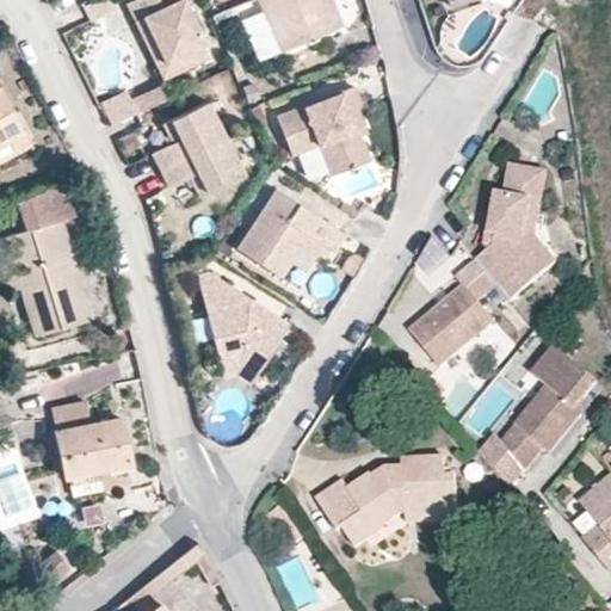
[(204,44),(205,44),(184,0),(134,0),(127,4),(135,19),(142,16),(165,63),(204,44)]
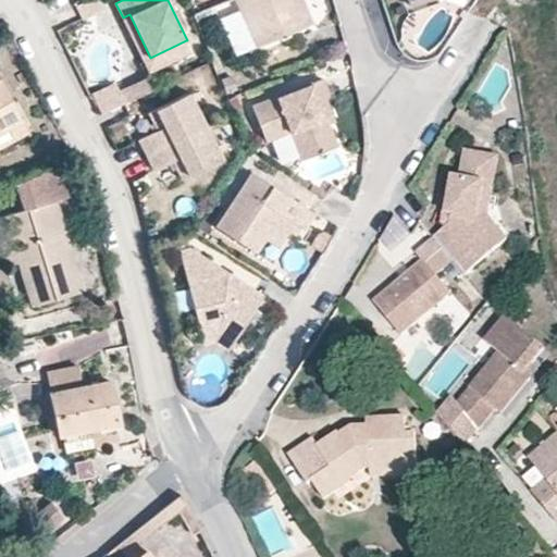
[(312,23),(301,0),(235,0),(256,47),(312,23)]
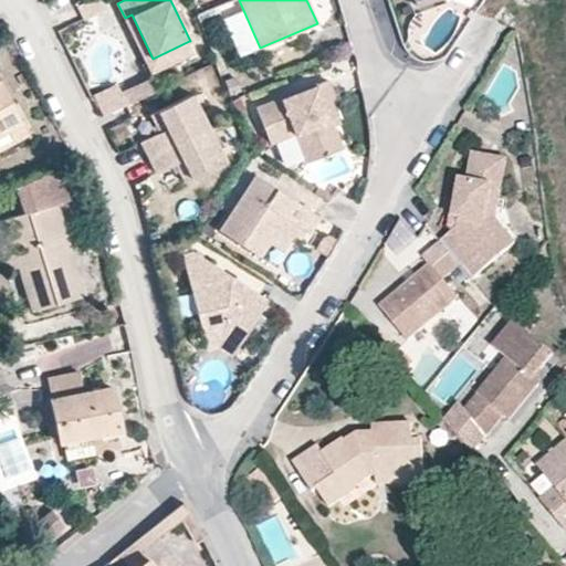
[(152,73),(195,52),(189,41),(153,59),(132,14),(125,18),(152,73)]
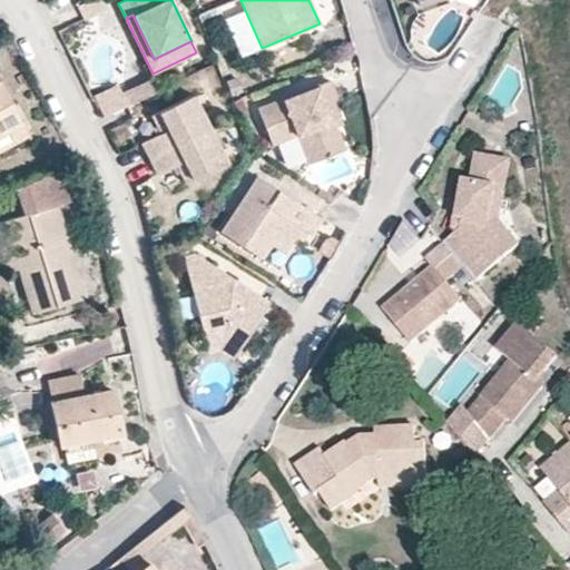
[(0,149),(29,134),(0,80),(0,149)]
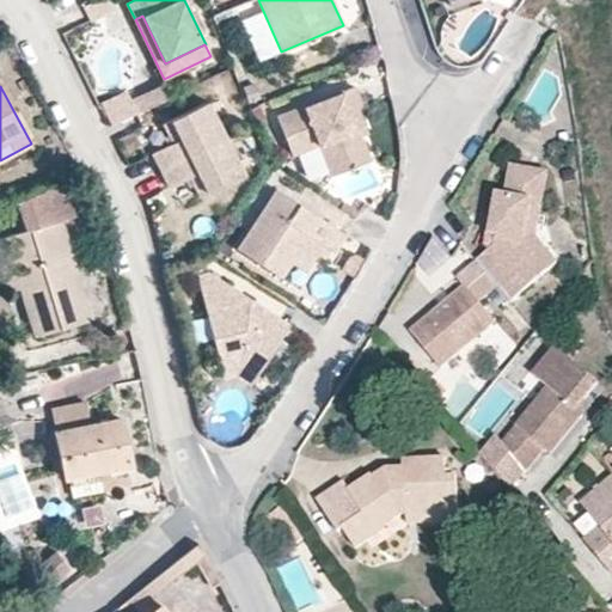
[(367,133),(357,108),(362,105),(355,86),(277,115),(293,155),(319,146),(331,175),(369,159),(361,136),(367,133)]
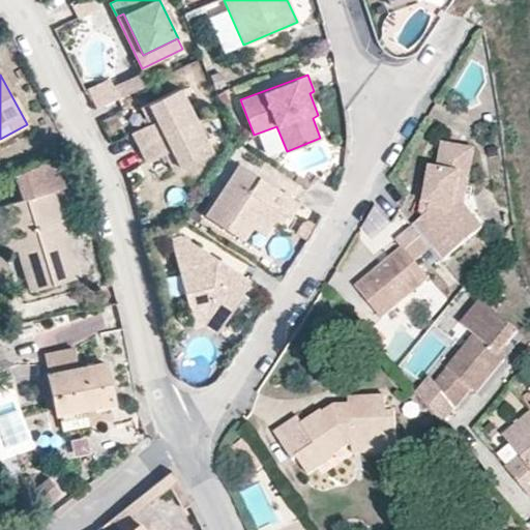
[(112,83),(88,94),(97,112),(144,89),(138,77),(114,88),(112,83)]
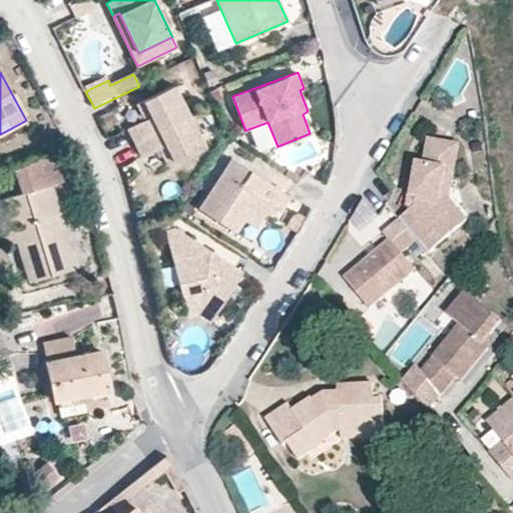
[(203,145),(173,84),(136,102),(143,118),(126,125),(141,156),(158,148),(166,163),(203,145)]
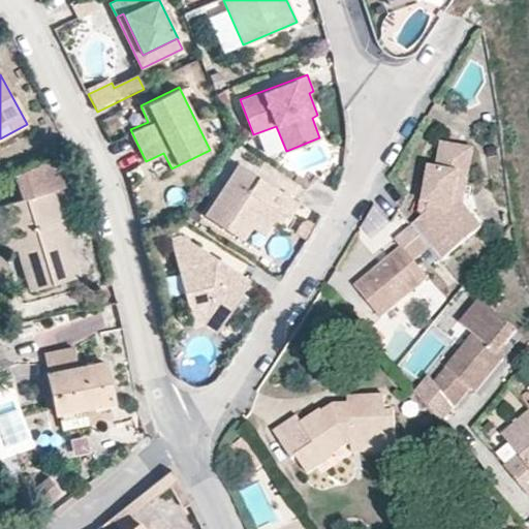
[(431,166),(424,203),(424,204),(428,205),(427,214),(423,217),(411,226),(430,248),(441,261),(473,235),(452,209),(456,188),(466,190),(473,149),(442,144),(437,167),(431,166)]
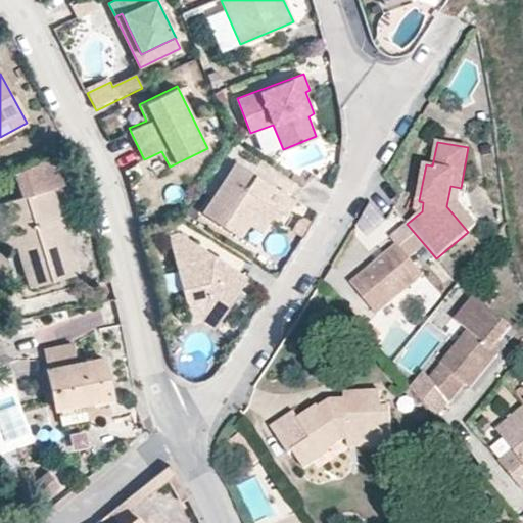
[(58,152),(14,173),(16,178),(21,198),(4,203),(16,247),(29,288),(79,274),(53,189),(68,185),(58,152)]
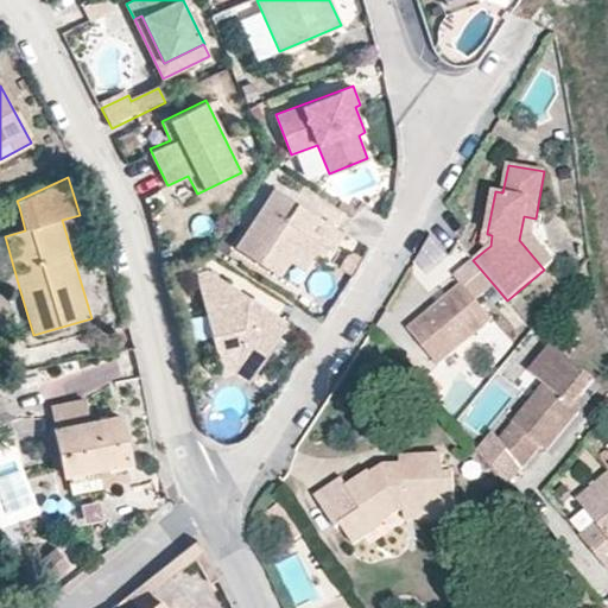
[(343,232),(274,187),(235,247),(279,276),(287,260),(303,270),(315,252),(321,242),(327,247),(331,249),(343,232)]
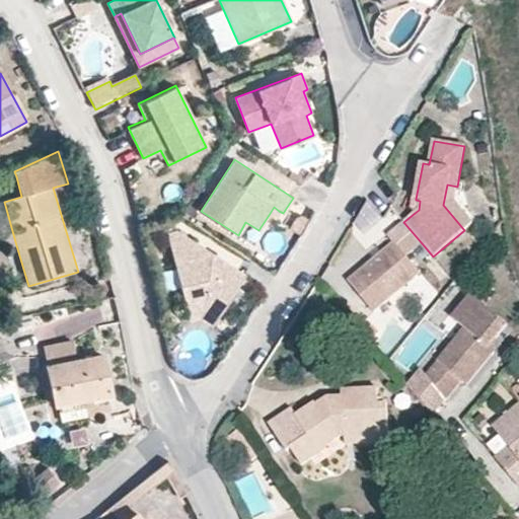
[(472,223),(454,201),(457,187),(447,184),(443,205),(464,230),(472,223)]
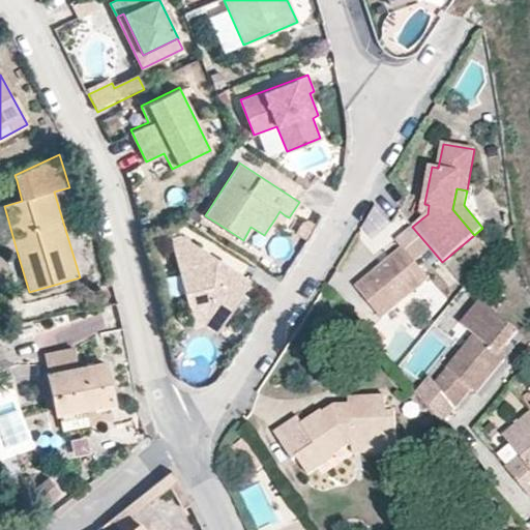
[(375,203),(358,226),(375,237),(391,214),(375,203)]
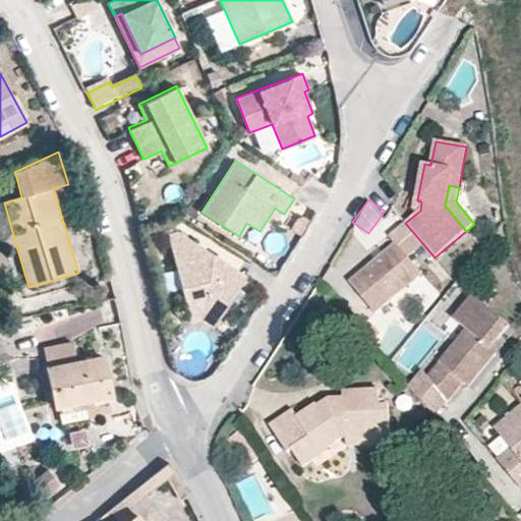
[(420,211),(421,201),(417,200),(417,199),(413,199),(411,208),(416,214),(420,211)]
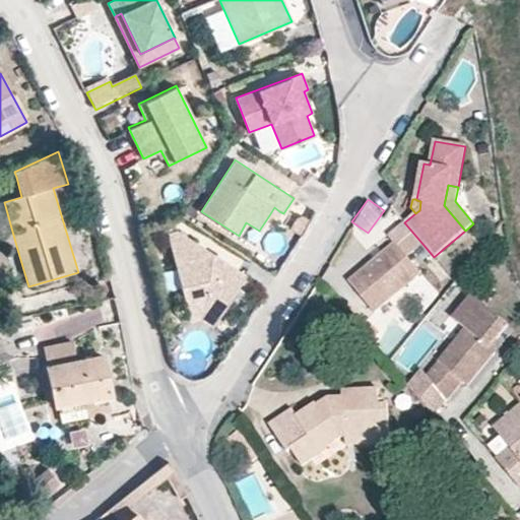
[(16,246),(4,202),(0,203),(0,225),(7,249),(16,246)]
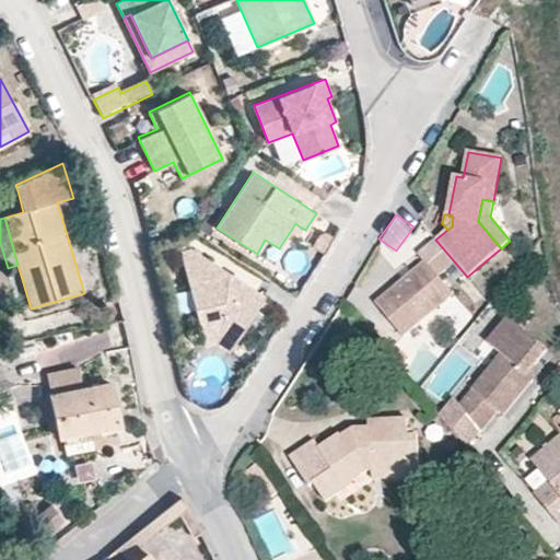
[(295,236),(301,228),(295,223),(290,232),(295,236)]
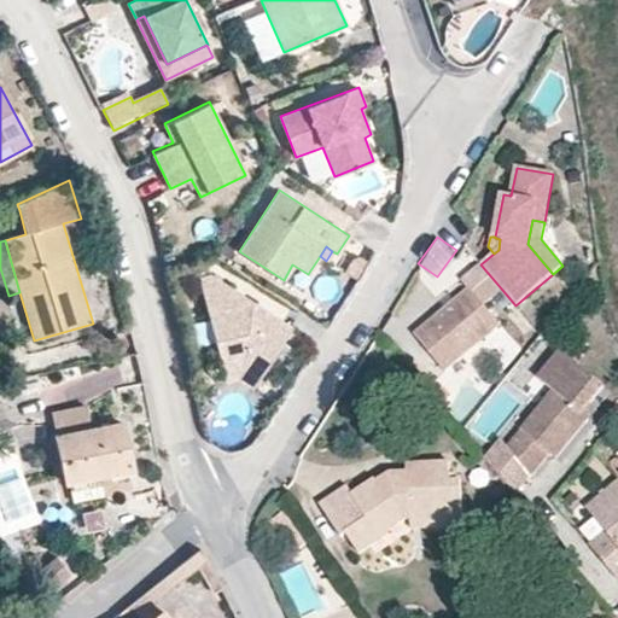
[(501,325),(484,304),(502,290),(481,264),(461,280),(470,289),(414,334),(445,372),(501,325)]
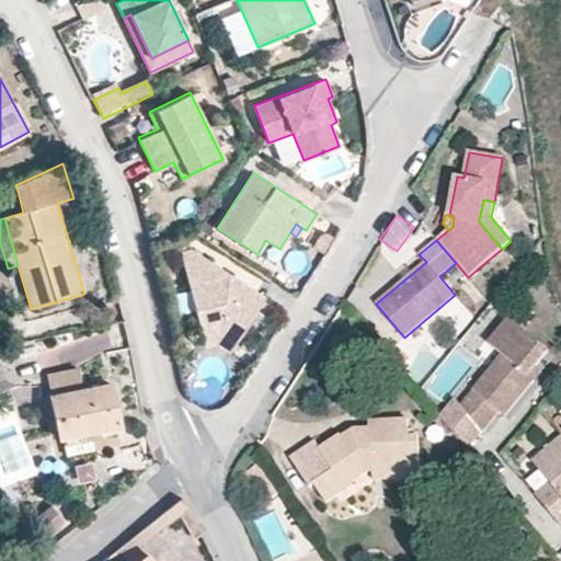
[(230,352),(265,298),(192,250),(180,253),(204,346),(217,343),(230,352)]
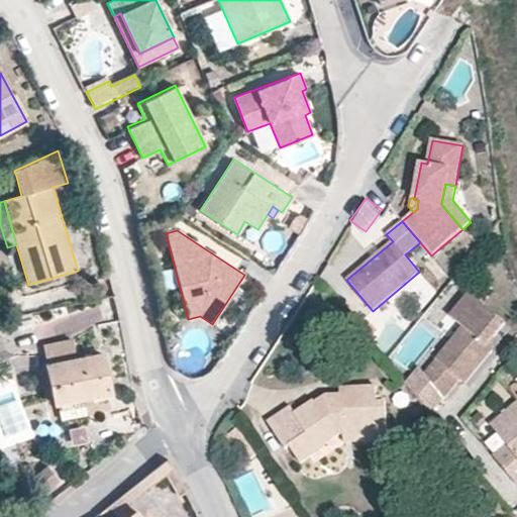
[(495,338),(506,324),(470,294),(450,317),(463,326),(425,374),(445,398),(460,380),(466,384),(492,351),(487,347),(495,338)]
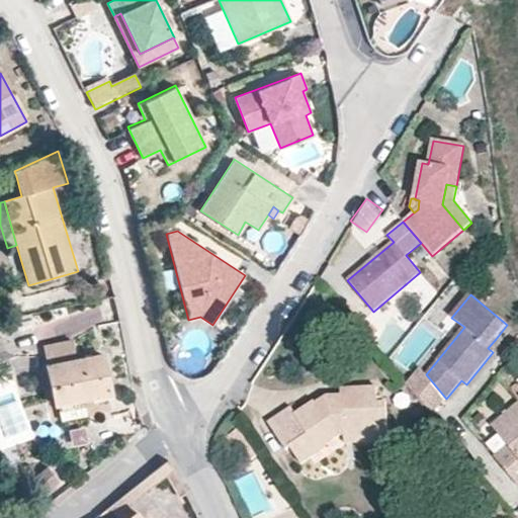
[(493,352),(501,343),(496,339),(488,348),(493,352)]
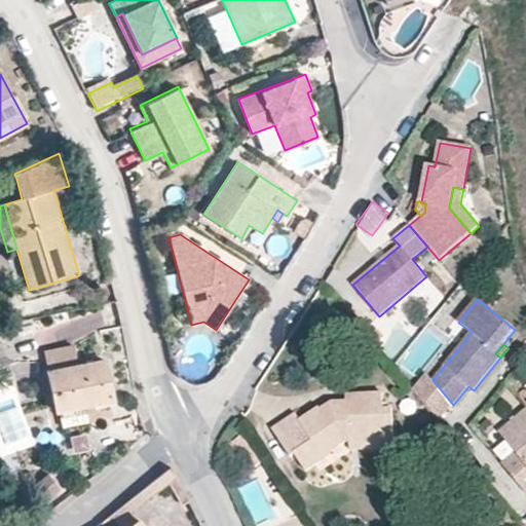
[(75,365),(71,347),(43,352),(47,371),(75,365)]
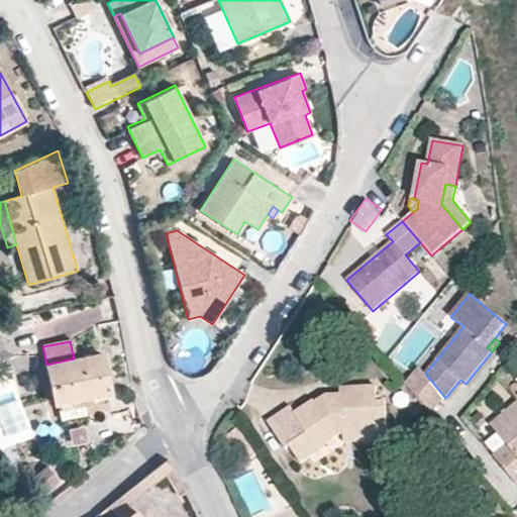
[(108,393),(101,353),(74,358),(46,365),(54,403),(84,397),(108,393)]
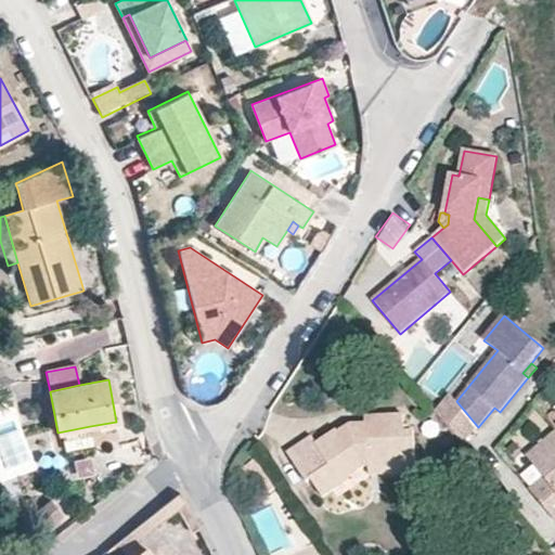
[(416,465),(415,433),(404,433),(403,415),(365,417),(365,424),(352,424),(357,430),(344,439),(337,430),(318,443),(312,437),(287,454),(306,483),(311,479),(323,498),(350,480),(349,477),(365,467),(369,467),(416,465)]
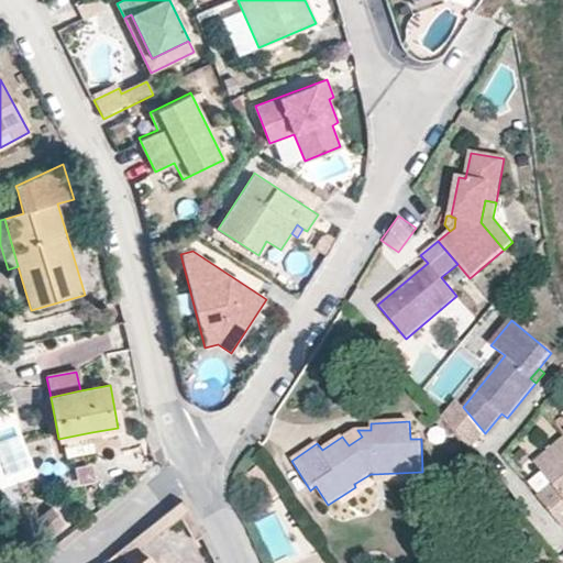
[(349,445),(362,437),(357,430),(344,439),(349,445)]
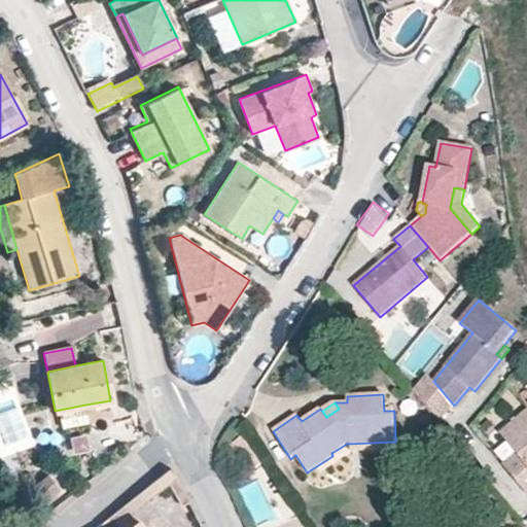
[(85,405),(55,411),(59,428),(89,422),(85,405)]
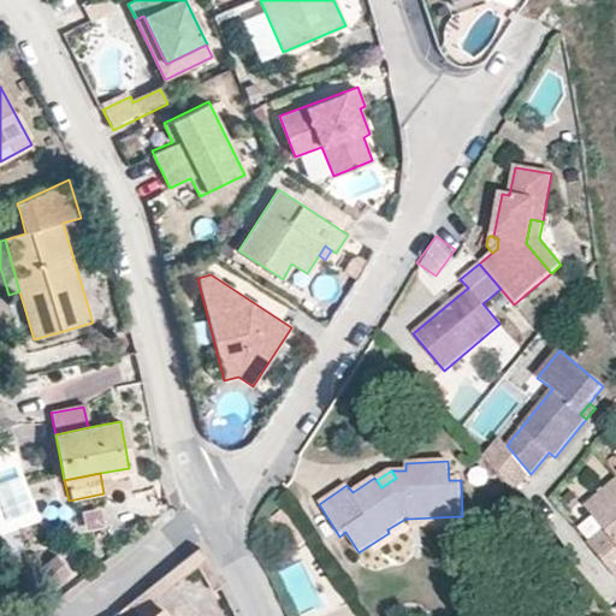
[(615,480),(584,505),(604,529),(587,543),(615,576),(615,480)]
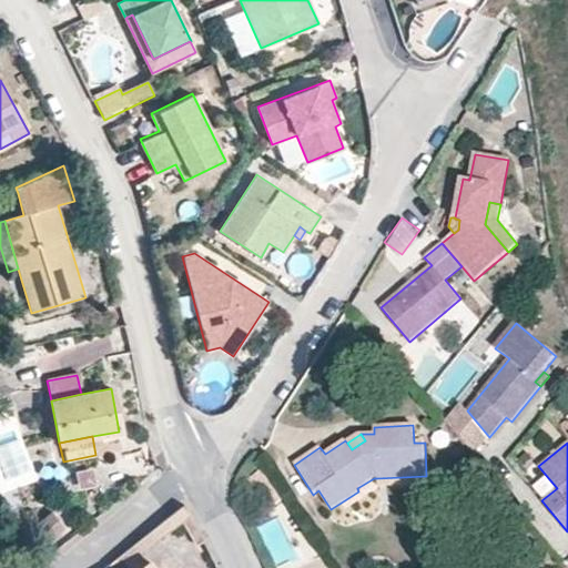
[(426,484),(426,476),(377,478),(377,487),(426,484)]
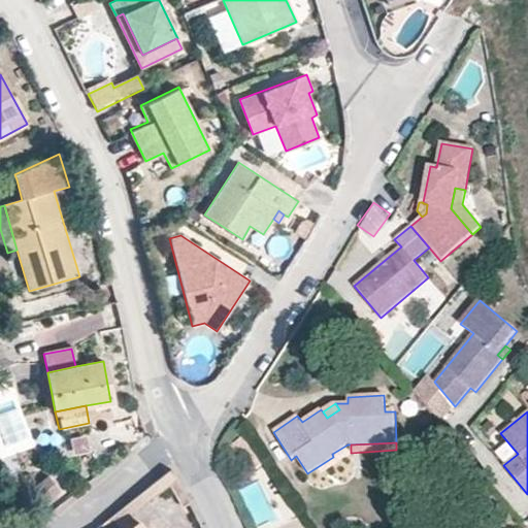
[(132,514),(168,484),(180,506),(189,501),(170,468),(100,525),(102,527),(126,527),(137,519),(132,514)]
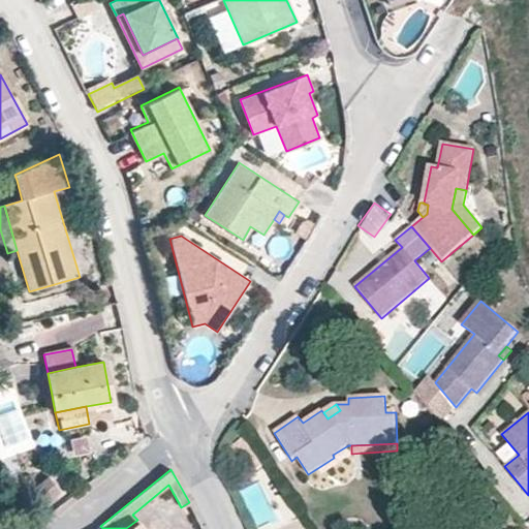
[(50,477),(32,493),(47,509),(64,494),(50,477)]
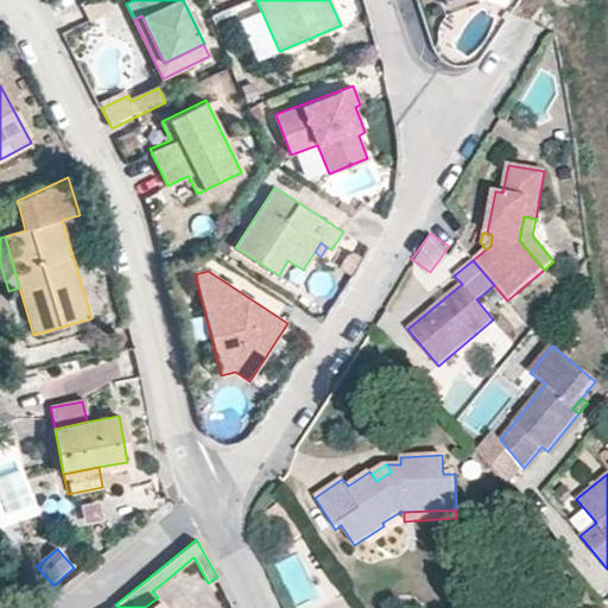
[(166,607),(158,597),(145,607),(166,607)]
